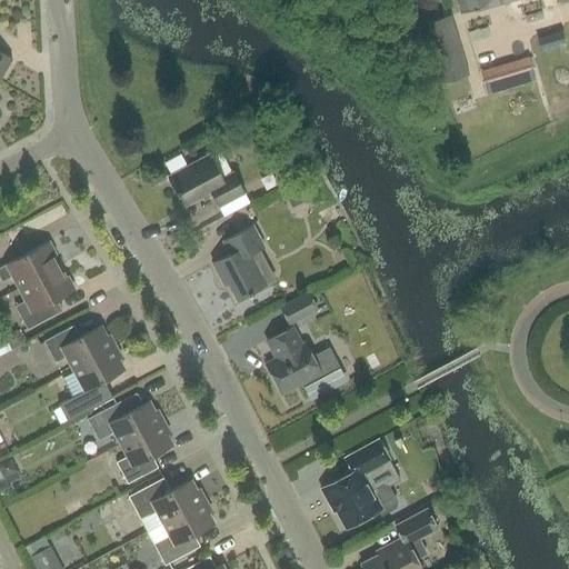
[(456,0),(460,13),(505,0),(456,0)]
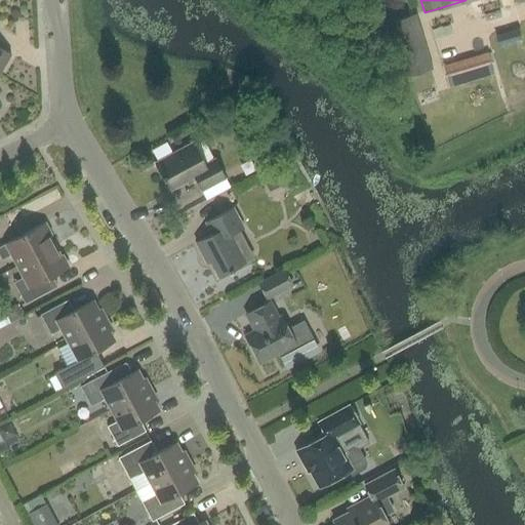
[(432,70),(414,13),(388,22),(405,78),(432,70)]
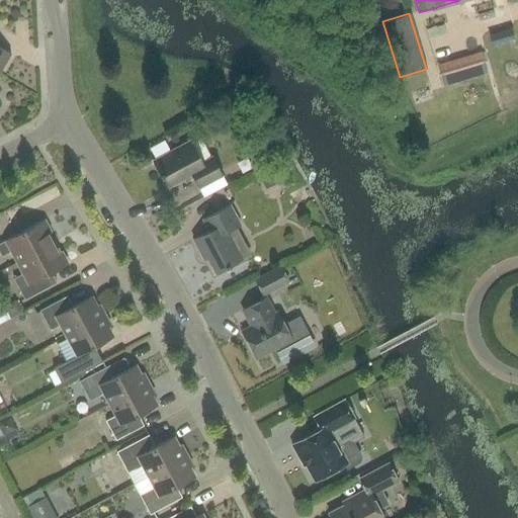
[(0,47),(0,72),(11,53),(0,47)]
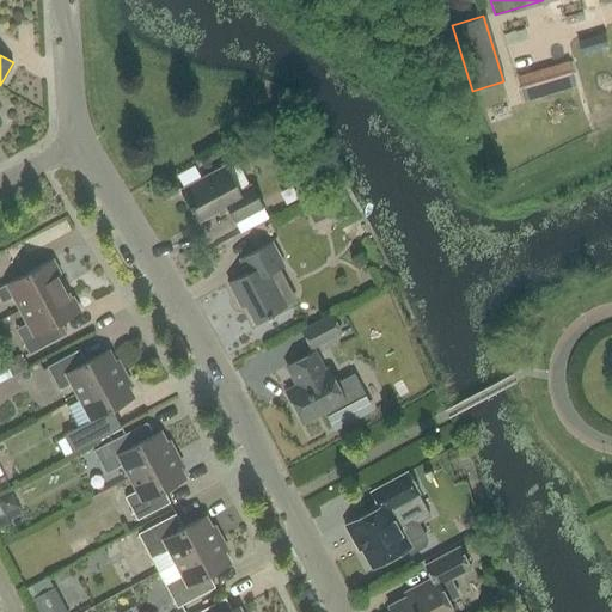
[(226,206),(236,222),(263,208),(251,185),(239,191),(225,166),(181,190),(191,209),(193,208),(200,220),(226,206)]
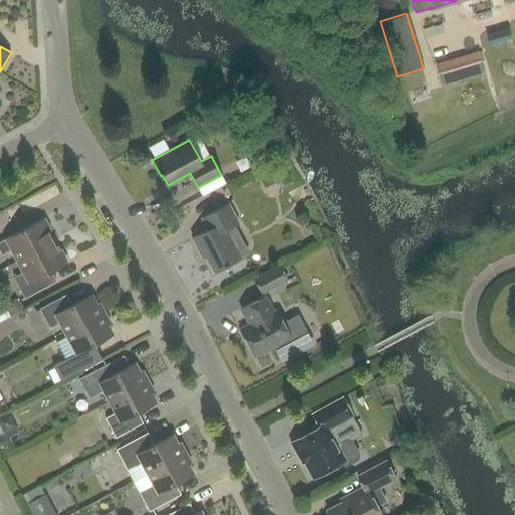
[(237,260),(232,250),(223,232),(239,223),(228,204),(202,218),(208,230),(192,238),(198,250),(202,248),(214,272),(237,260)]
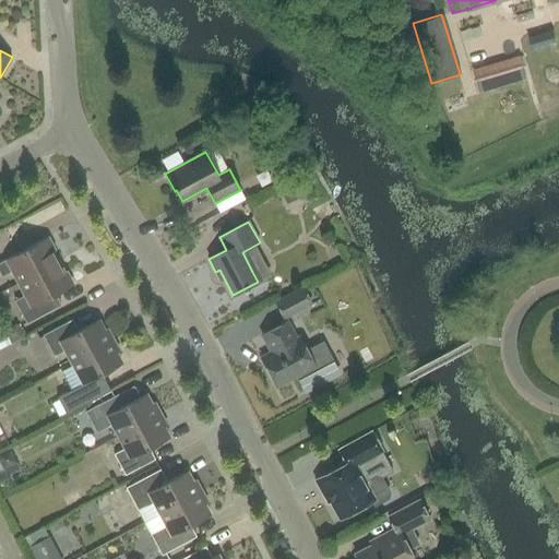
[(19,283),(58,262),(52,251),(55,250),(48,237),(0,263),(0,273),(2,276),(12,271),(19,283)]
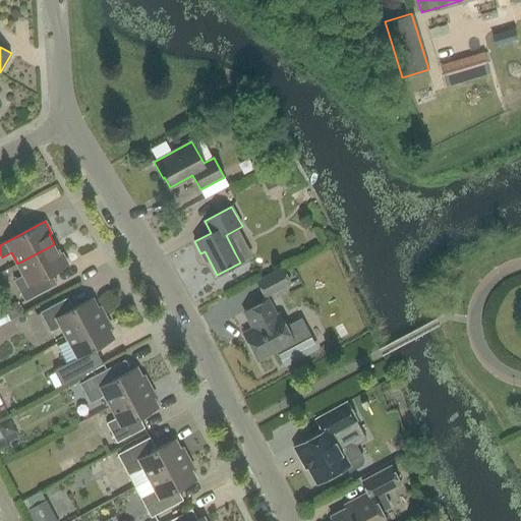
[(54,244),(17,264),(23,276),(14,281),(25,301),(53,287),(47,276),(68,265),(62,253),(59,254),(54,244)]
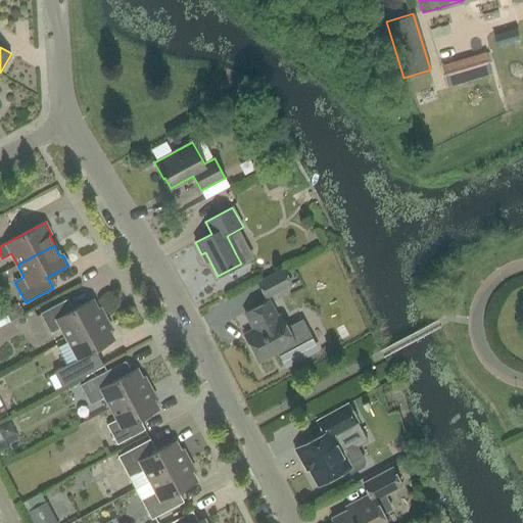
[(268,298),(292,284),(283,268),(258,282),(268,298)]
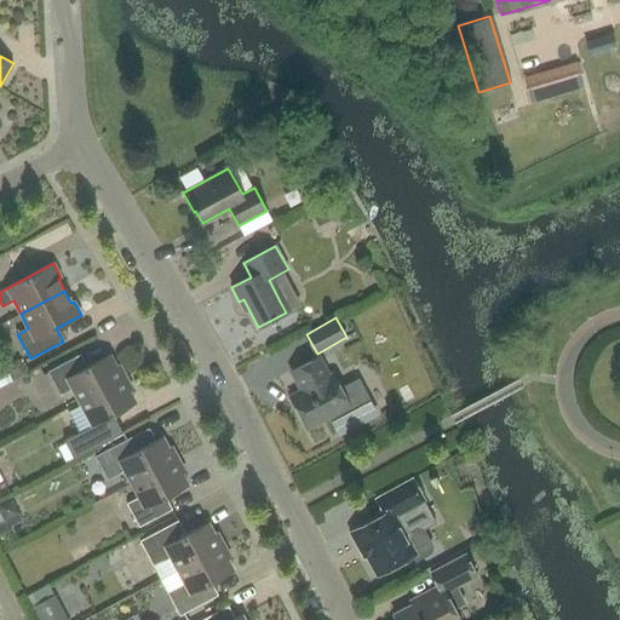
[(80,401),(126,377),(119,365),(115,366),(110,355),(87,367),(81,356),(50,373),(62,395),(73,389),(80,401)]
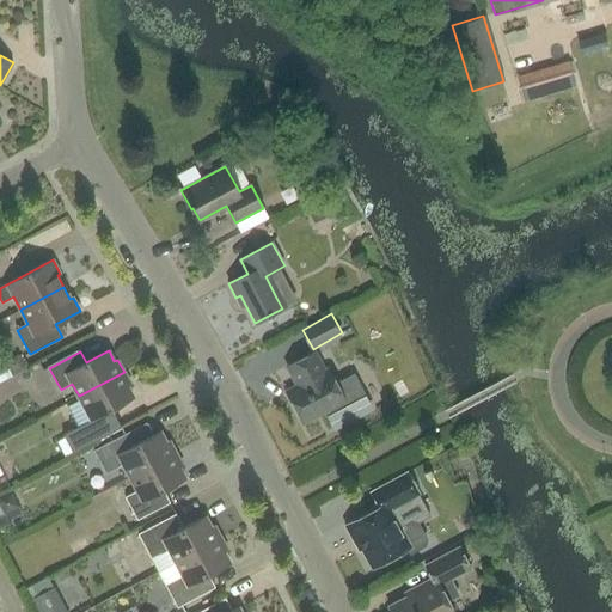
[(287,392),(303,423),(326,410),(336,428),(371,409),(353,377),(337,386),(329,369),(324,372),(314,353),(288,366),(298,386),(287,392)]
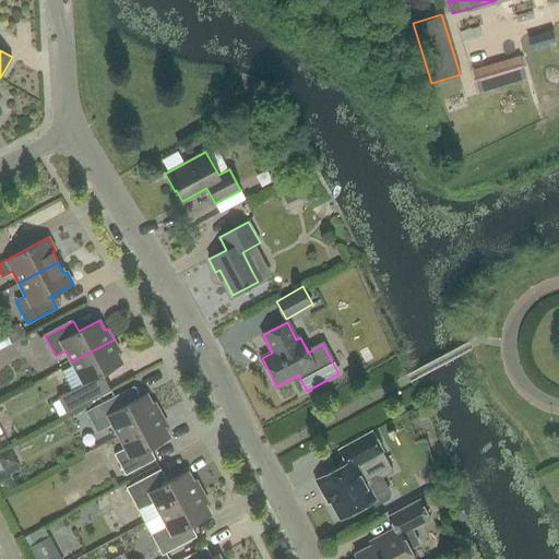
[(103,373),(122,363),(117,353),(119,352),(114,340),(72,361),(84,383),(59,396),(68,413),(111,390),(103,373)]
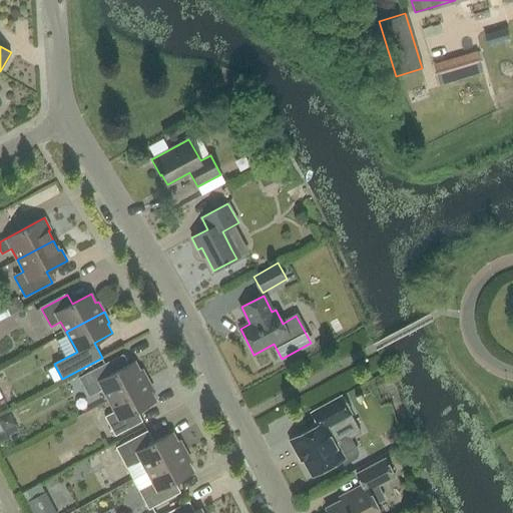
[(109,401),(147,380),(141,370),(139,371),(134,362),(128,365),(123,355),(78,378),(89,397),(103,390),(109,401)]
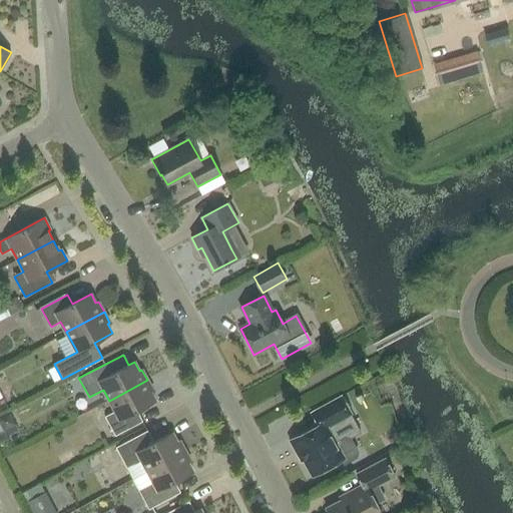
[(150,392),(152,391),(147,380),(109,401),(114,411),(105,417),(115,436),(142,422),(136,411),(155,401),(150,392)]
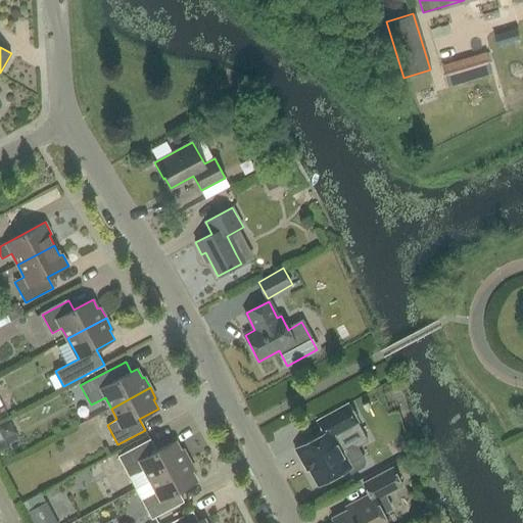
[(347,403),(317,421),(324,433),(295,449),(301,461),(303,460),(318,485),(348,469),(350,473),(363,467),(364,461),(358,448),(351,446),(342,452),(334,436),(359,423),(347,403)]
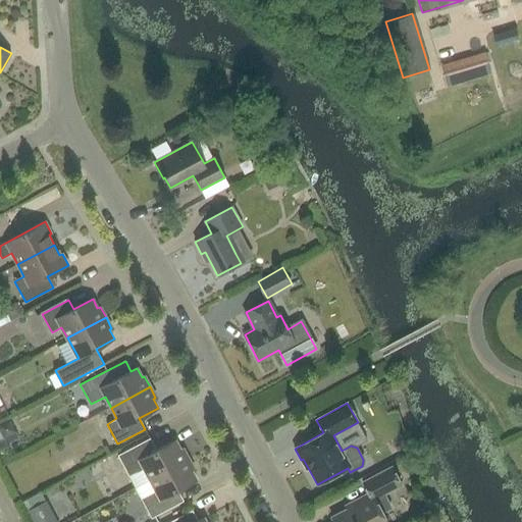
[(149,480),(189,459),(183,449),(179,450),(175,440),(156,451),(150,438),(118,456),(128,476),(143,469),(149,480)]
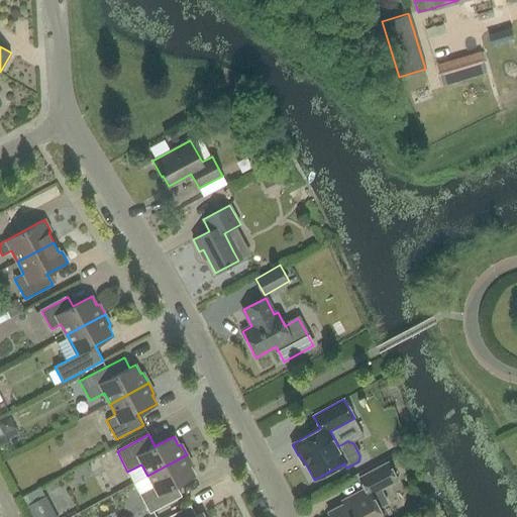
[(176,486),(195,476),(190,467),(192,466),(187,454),(147,476),(153,487),(139,494),(149,513),(182,497),(176,486)]
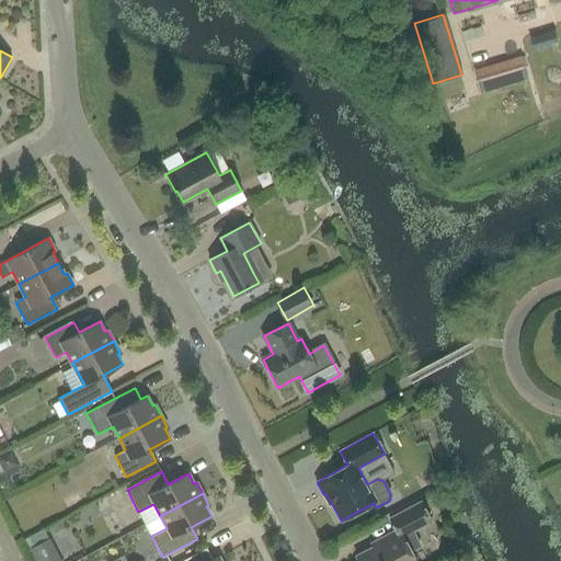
[(357,556),(359,560),(414,560),(410,552),(422,547),(413,530),(431,522),(421,502),(390,518),(396,530),(378,540),(380,544),(357,556)]
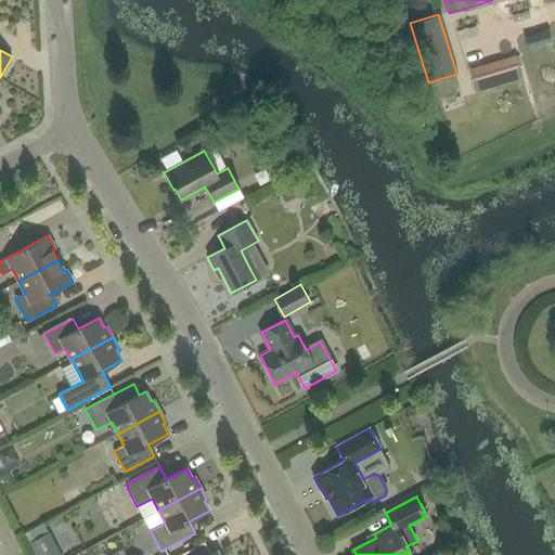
[(35,554),(61,554),(49,532),(28,543),(35,554)]
